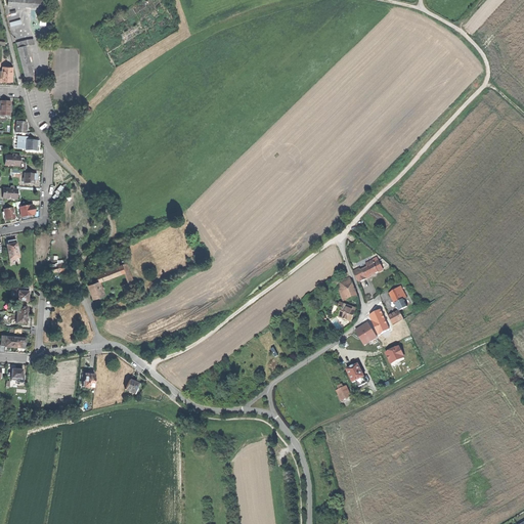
[(7,0),(8,6),(48,9),(49,0),(7,0)]
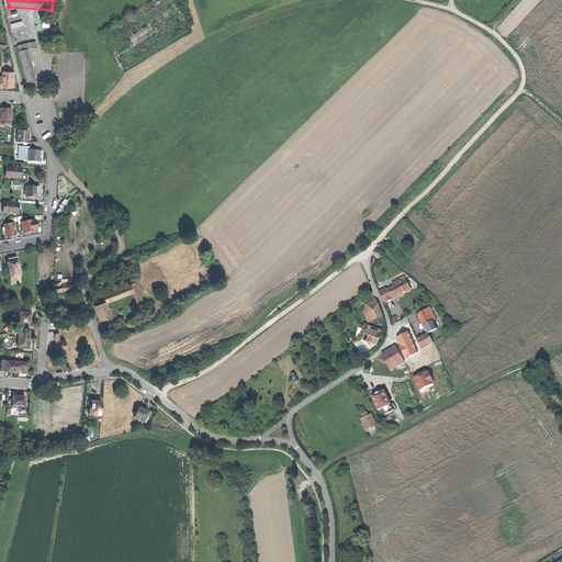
[(12,32),(21,30),(18,17),(9,19),(12,32)]
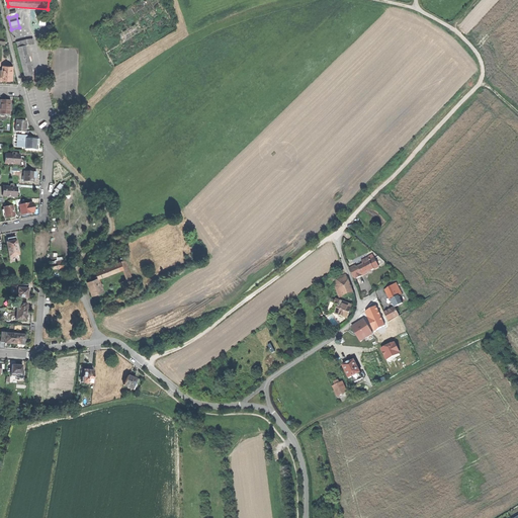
[(24,76),(33,74),(25,45),(33,44),(32,38),(26,39),(16,42),(17,47),(17,48),(24,76)]
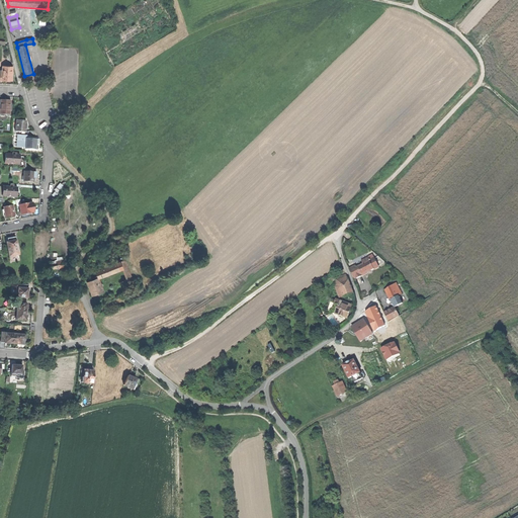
[(7,80),(12,80),(12,67),(3,66),(2,80),(7,80)]
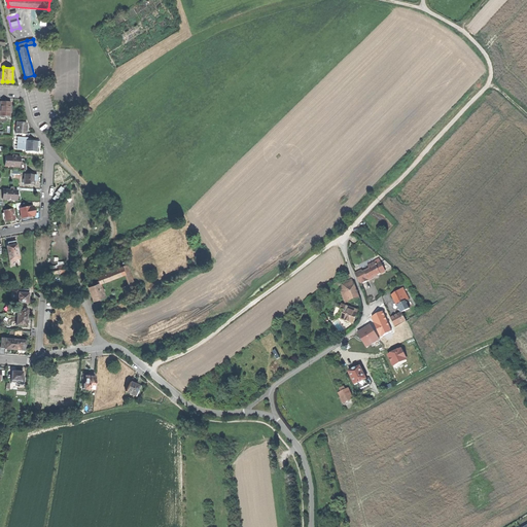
[(11,112),(11,106),(10,106),(10,102),(5,102),(0,102),(0,105),(0,115),(9,116),(9,112),(11,112)]
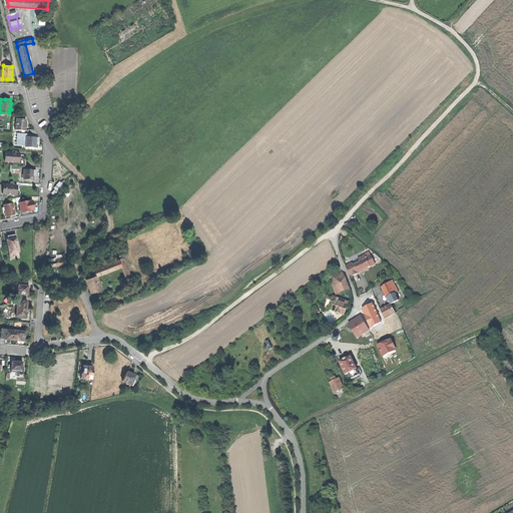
[(15,129),(24,130),(25,123),(25,119),(15,119),(15,129)]
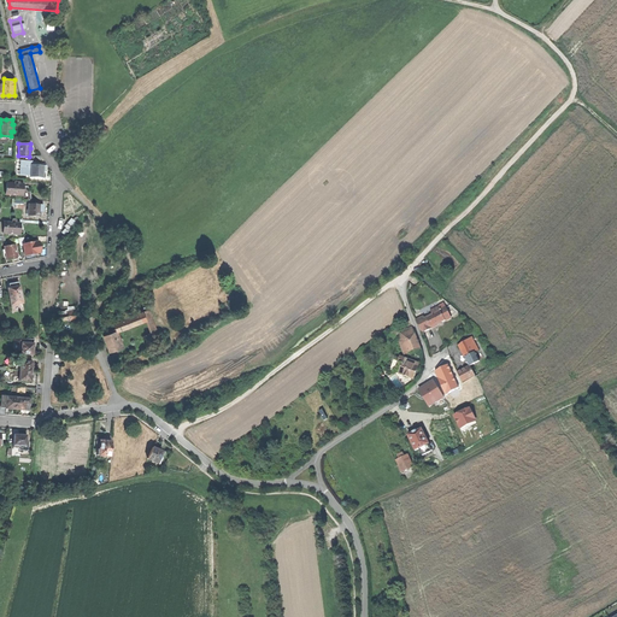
[(46,169),(46,165),(41,165),(41,162),(39,162),(34,160),(34,165),(27,165),(27,171),(30,171),(30,177),(42,177),(42,171),(46,171),(46,169)]
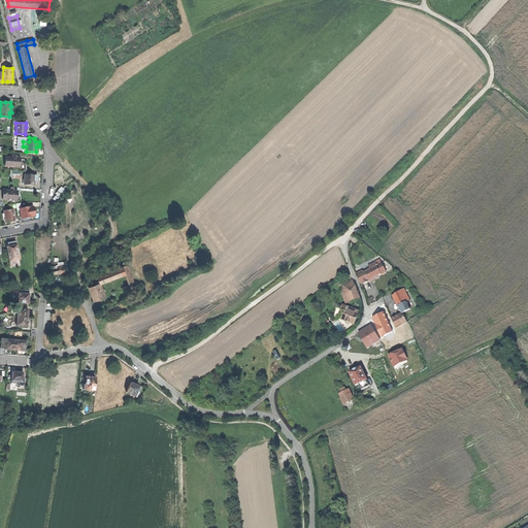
[(26,171),(26,167),(26,163),(23,163),(23,159),(20,159),(20,157),(17,157),(17,156),(12,155),(12,157),(5,157),(3,157),(3,164),(4,164),(4,166),(19,167),(19,170),(26,171)]
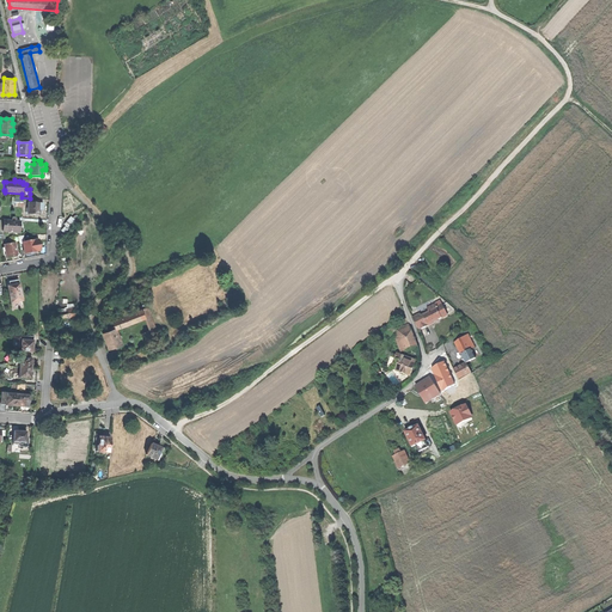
[(28,214),(40,214),(40,208),(43,208),(43,206),(43,202),(28,202),(28,214)]
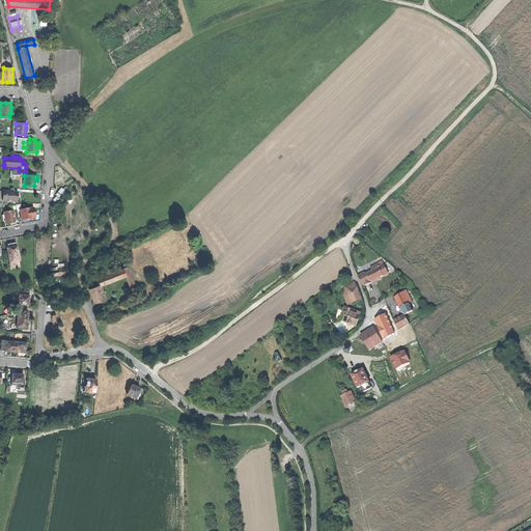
[(61,187),(55,193),(59,197),(65,191),(61,187)]
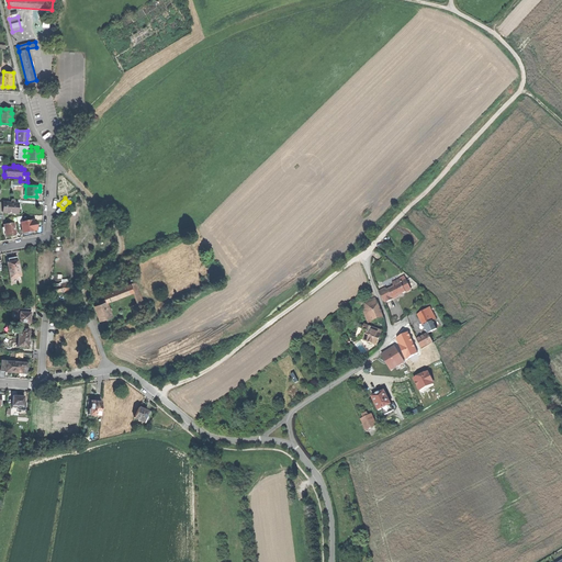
[(2,213),(18,214),(19,208),(19,203),(14,203),(14,201),(11,201),(11,203),(3,202),(2,213)]
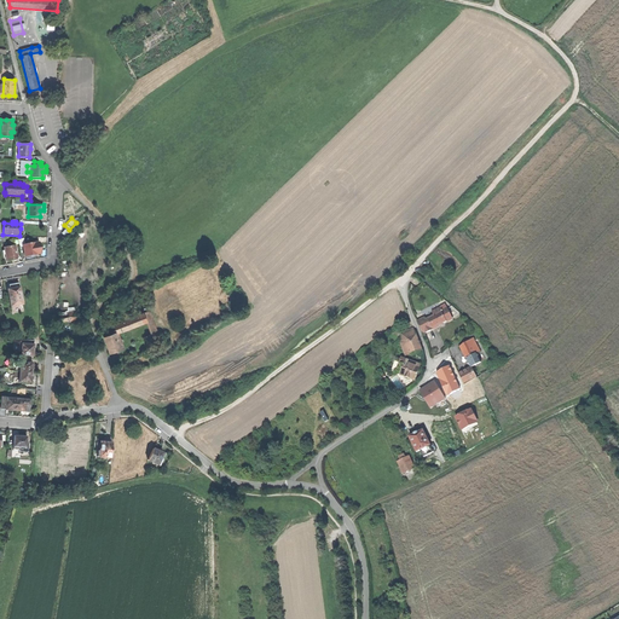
[(39,247),(38,242),(24,244),(23,244),(25,256),(32,255),(36,254),(36,253),(40,252),(39,247)]
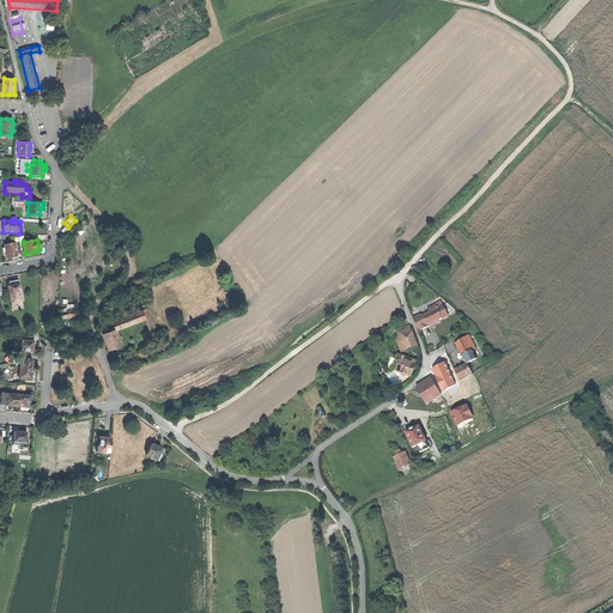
[(4,254),(6,254),(6,258),(12,256),(18,255),(16,243),(4,244),(5,248),(2,249),(4,254)]
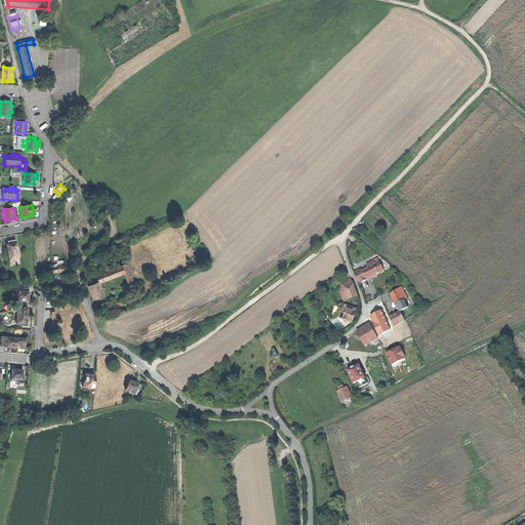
[(6,245),(9,259),(19,257),(16,243),(6,245)]
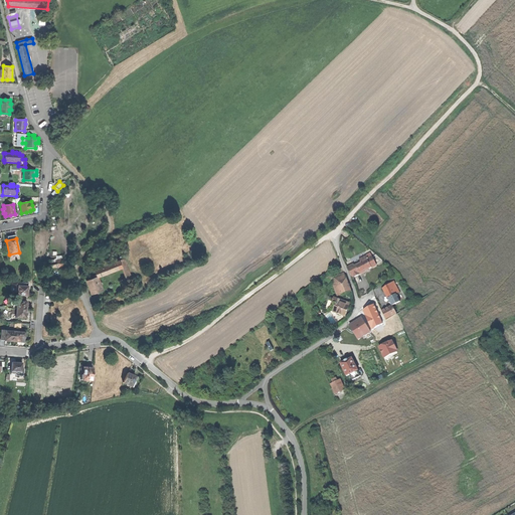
[(367,270),(375,265),(371,258),(367,260),(365,256),(362,259),(364,262),(361,263),(349,270),(353,277),(367,270)]
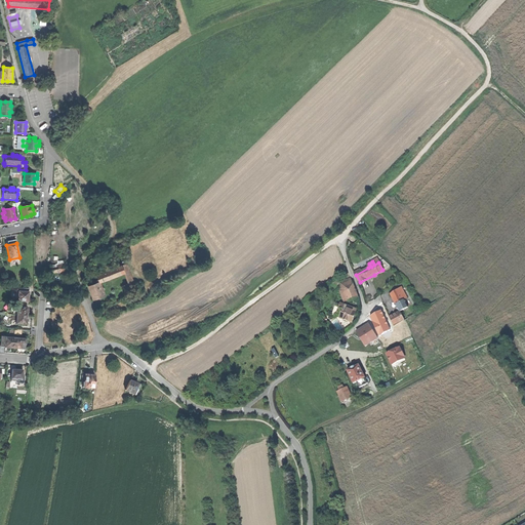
[(68,270),(67,263),(57,265),(52,265),(53,269),(53,272),(68,270)]
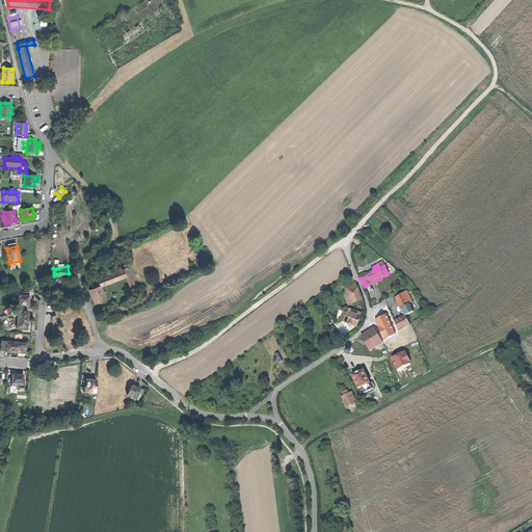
[(89,289),(91,295),(95,302),(105,298),(101,285),(100,285),(99,283),(96,284),(97,286),(89,289)]
